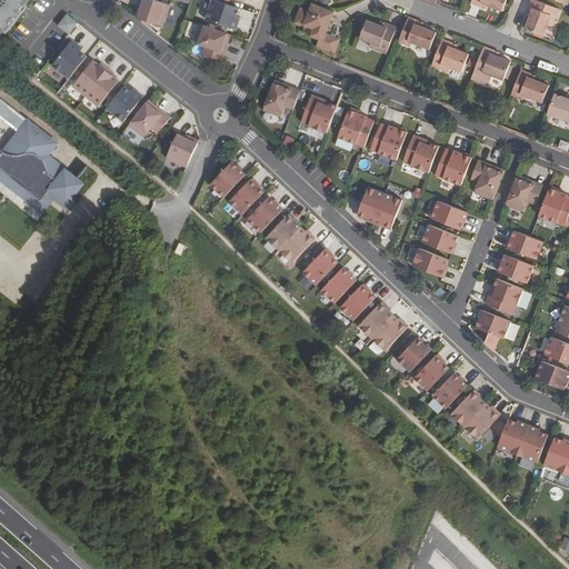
[(0,0),(0,36),(5,31),(7,33),(22,13),(20,11),(28,0),(0,0)]
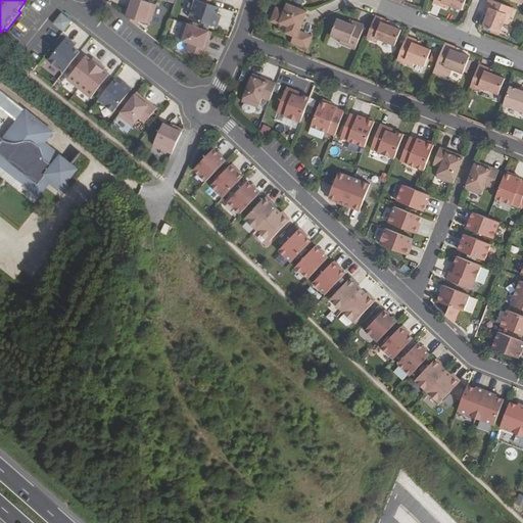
[(127,7),(124,15),(137,26),(139,20),(150,25),(156,5),(141,0),(132,0),(131,4),(130,8),(127,7)]
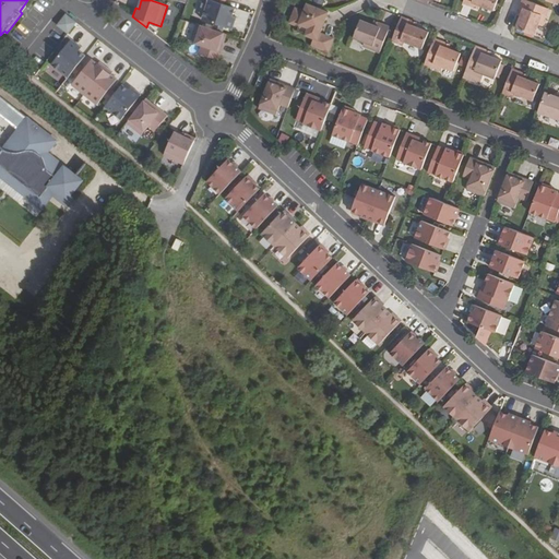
[(224,27),(233,31),(236,21),(232,20),(234,15),(236,9),(225,4),(216,2),(215,2),(210,0),(203,20),(216,24),(224,27)]
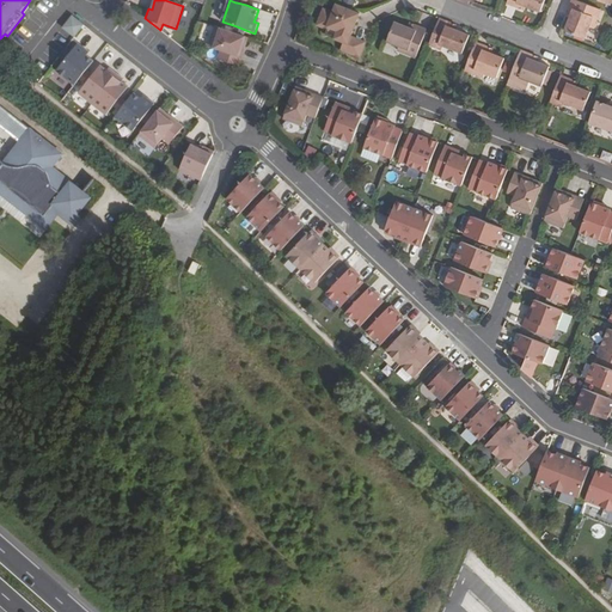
[(508,0),(507,4),(516,7),(518,2),(526,6),(540,12),(545,0),(508,0)]
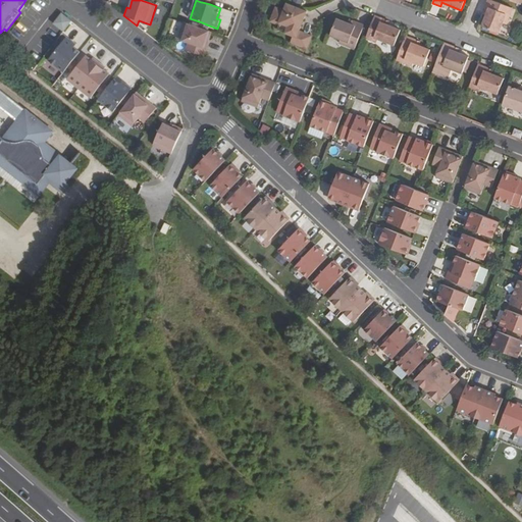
[(513,8),(490,0),(488,0),(485,7),(489,8),(486,15),(482,27),(499,34),(506,14),(510,16),(513,8)]
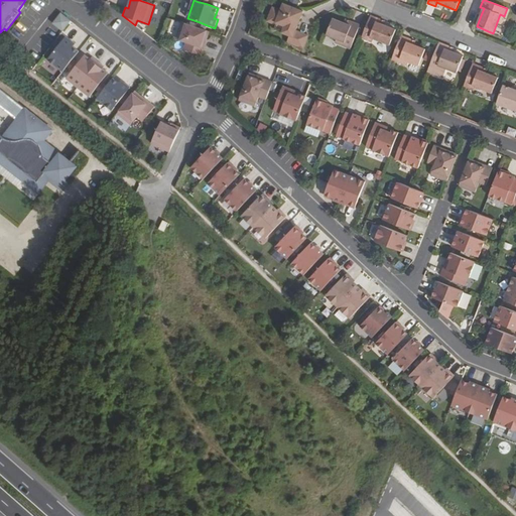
[(308,35),(296,30),(303,11),(283,3),(281,10),(272,7),(267,21),(276,24),(276,22),(285,26),(282,32),(290,35),(287,42),(303,48),(308,35)]
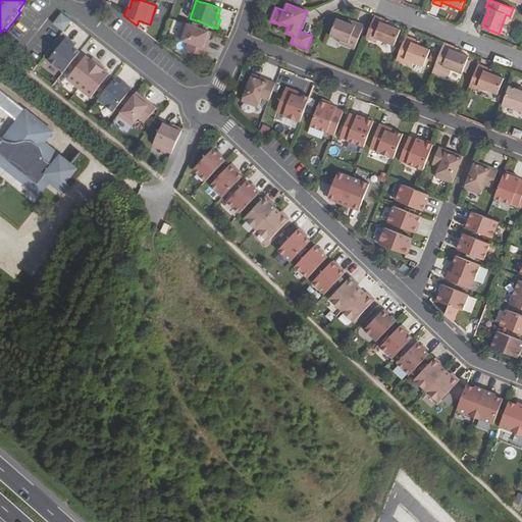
[(54,23),(64,32),(71,21),(61,13),(54,23)]
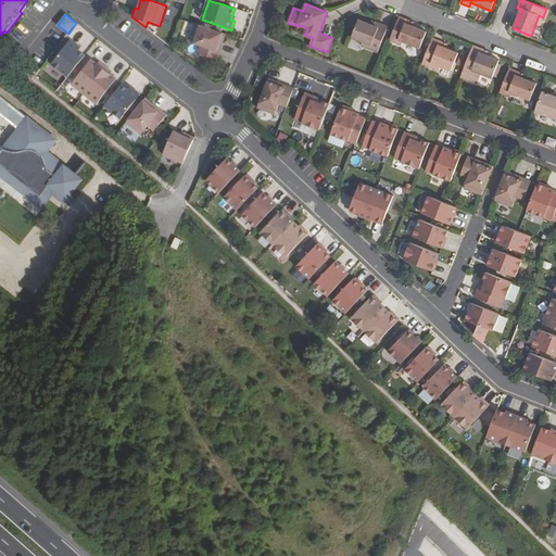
[(407,21),(400,17),(390,41),(397,45),(400,40),(420,49),(427,33),(414,27),(406,24),(407,21)]
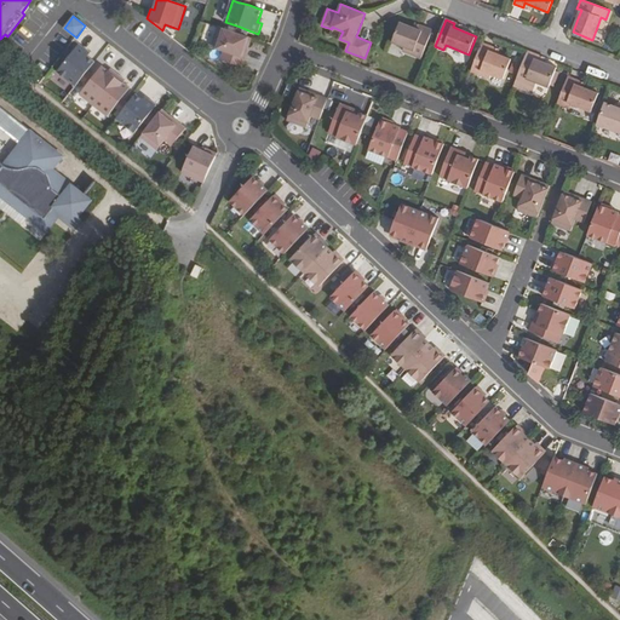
[(413,55),(422,58),(432,30),(424,27),(422,32),(413,28),(400,23),(392,42),(414,51),(413,55)]
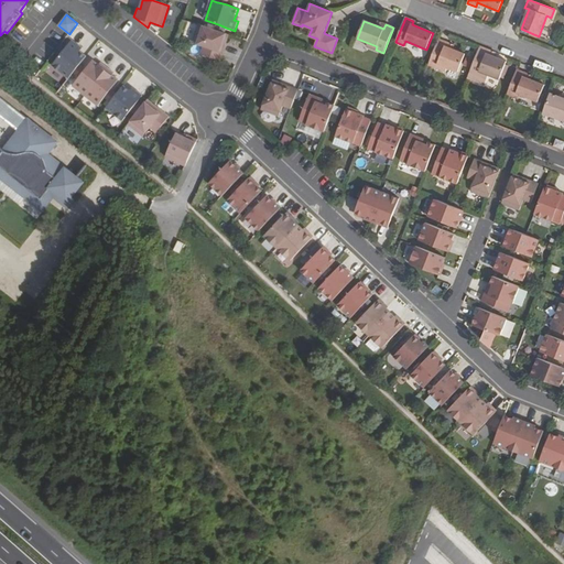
[(226,43),(229,34),(198,24),(193,43),(204,46),(201,54),(217,60),(220,52),(223,53),(225,45),(223,45),(224,42),(226,43)]
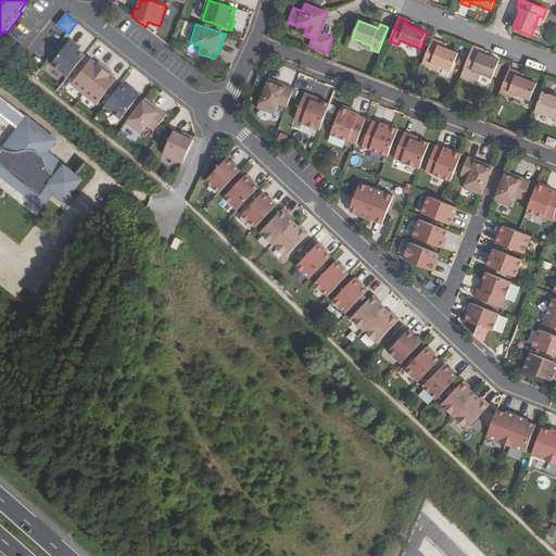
[(307,28),(298,24),(298,26),(294,32),(304,35),(307,28)]
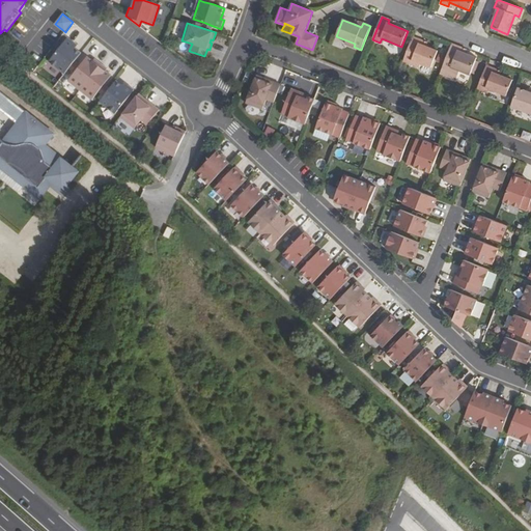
[(65,74),(81,53),(76,49),(73,46),(75,43),(67,37),(61,46),(57,52),(50,61),(65,74)]
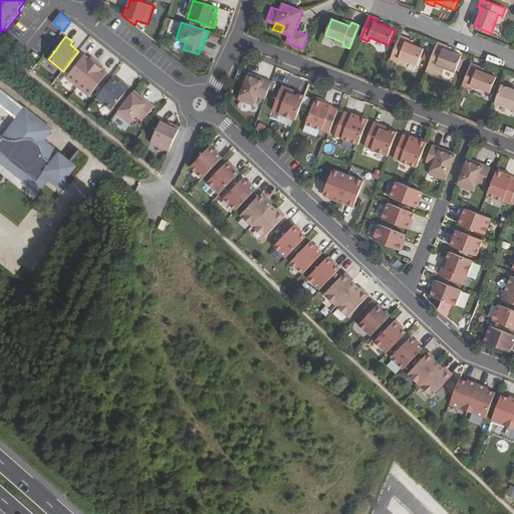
[(407,39),(400,36),(391,58),(399,61),(406,64),(408,60),(418,64),(424,49),(413,45),(406,42),(407,39)]
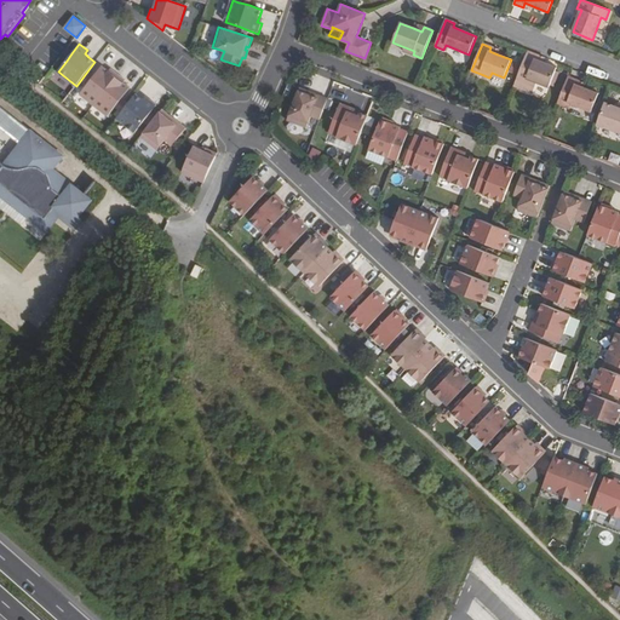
[(61,56),(67,61),(72,53),(67,49),(61,56)]
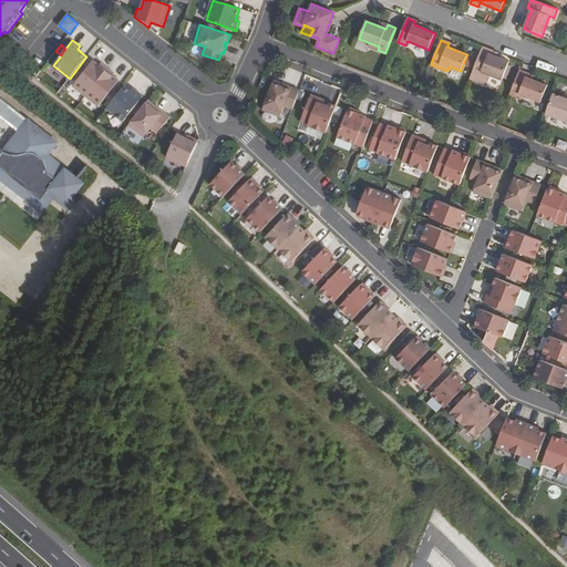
[(490,54),(491,50),(483,48),(472,73),(481,76),(482,72),(491,75),(502,80),(509,62),(497,58),(490,54)]
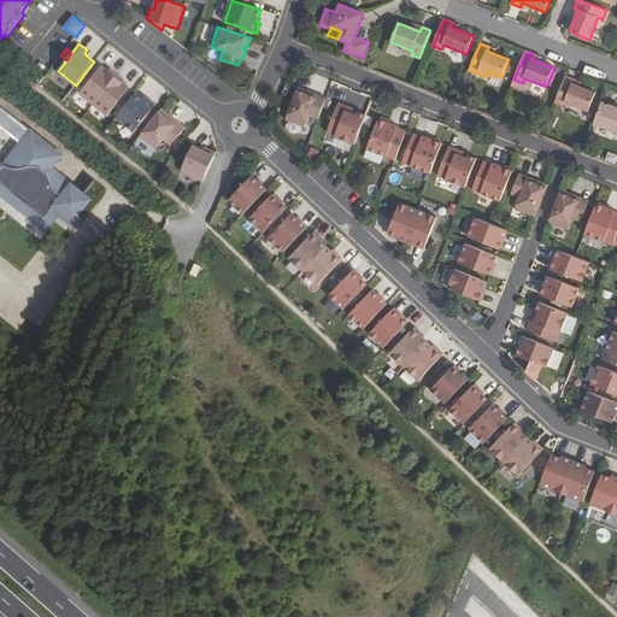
[(109,71),(101,66),(84,88),(99,99),(117,75),(110,69),(109,71)]
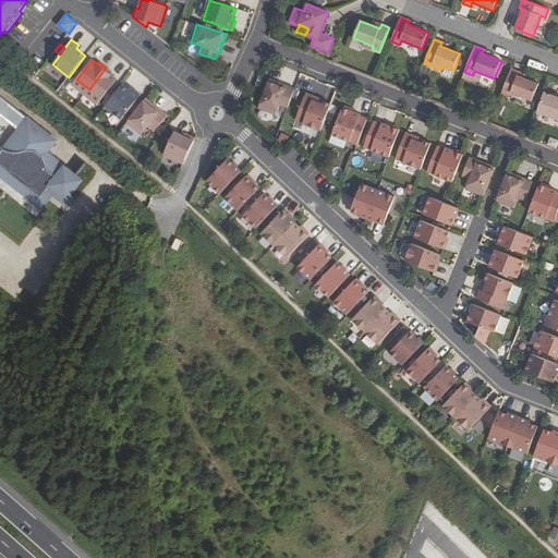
[(112,72),(106,68),(89,89),(101,98),(117,79),(111,74),(112,72)]
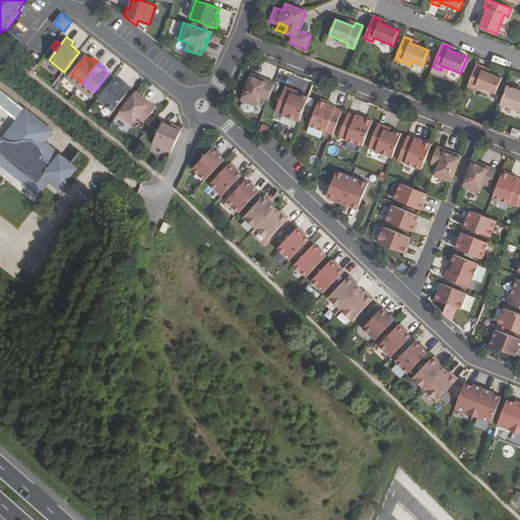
[(483,67),(476,65),(467,87),(475,90),(476,86),(497,94),(502,79),(490,74),(482,71),(483,67)]
